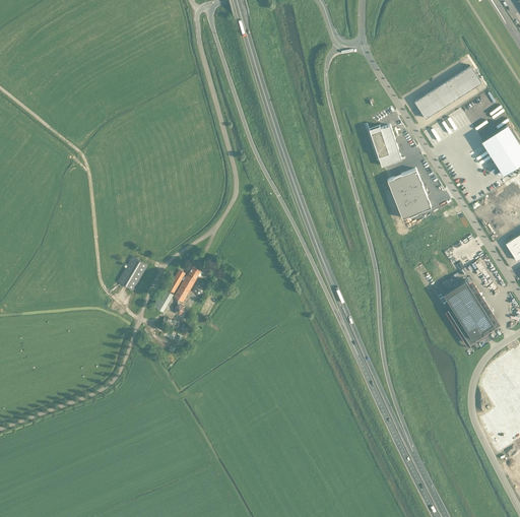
[(469,67),(464,70),(470,79),(475,75),(469,67)]
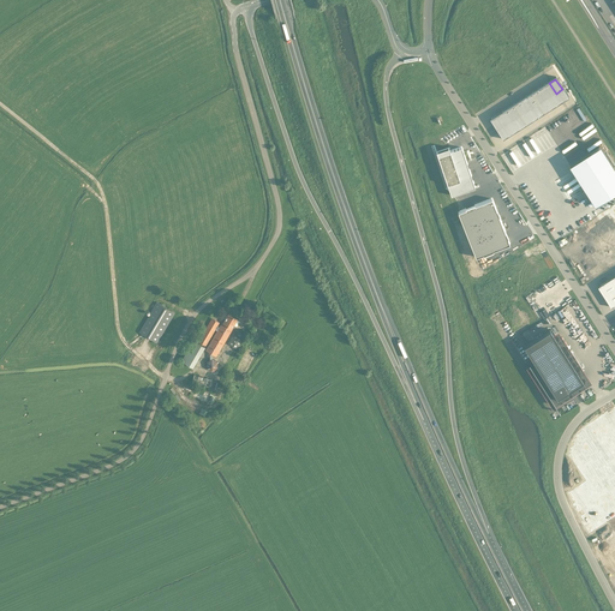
[(549,83),(543,87),(550,97),(556,94),(549,83)]
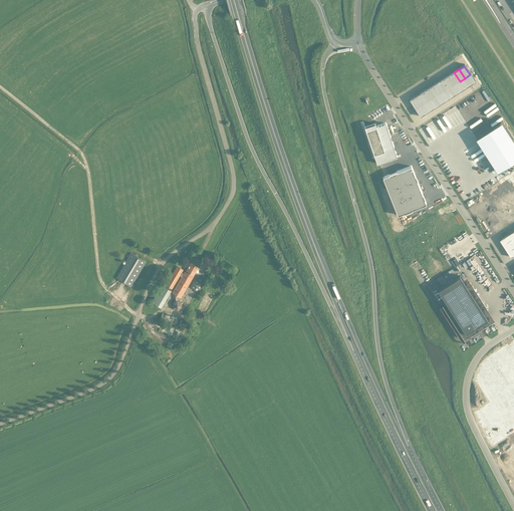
[(454,72),(449,76),(455,84),(460,81),(454,72)]
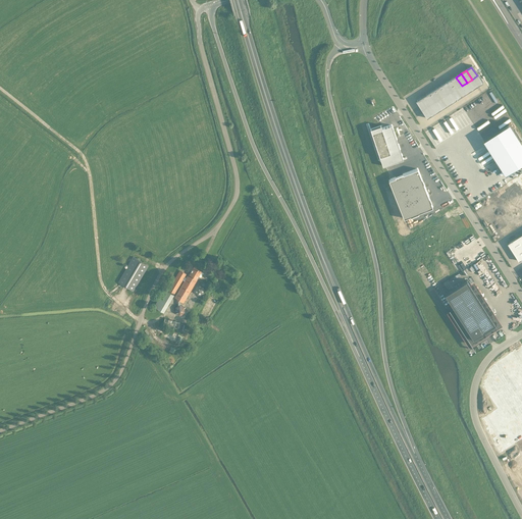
[(477,75),(472,80),(477,88),(482,85),(477,75)]
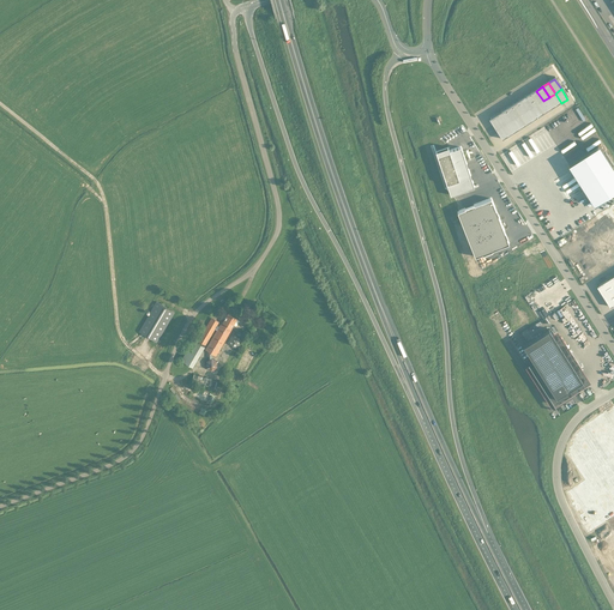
[(536,91),(530,95),(537,104),(543,101),(536,91)]
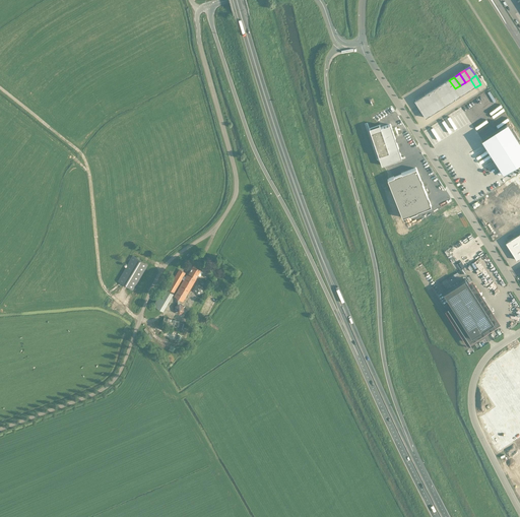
[(470,79),(465,82),(470,90),(475,87),(470,79)]
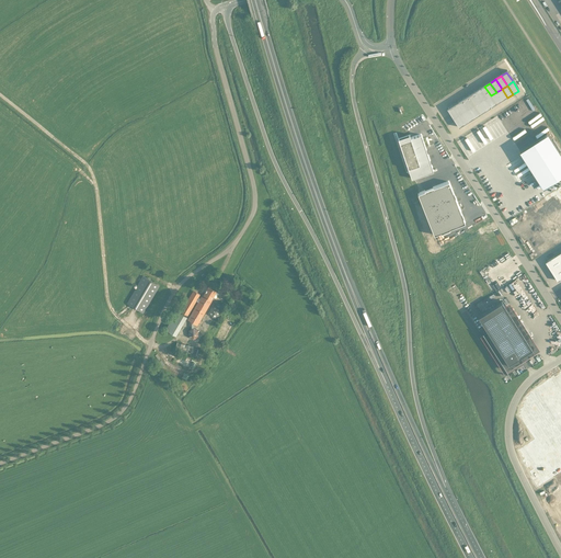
[(484,87),(479,90),(485,99),(491,95),(484,87)]
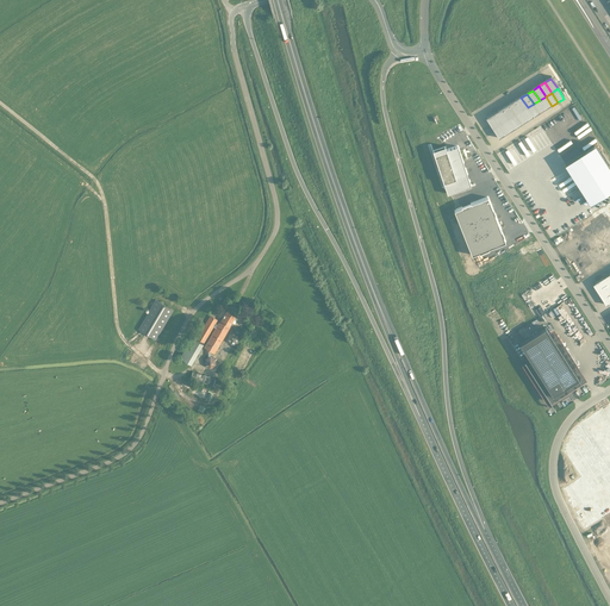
[(546,97),(540,100),(546,111),(552,106),(546,97)]
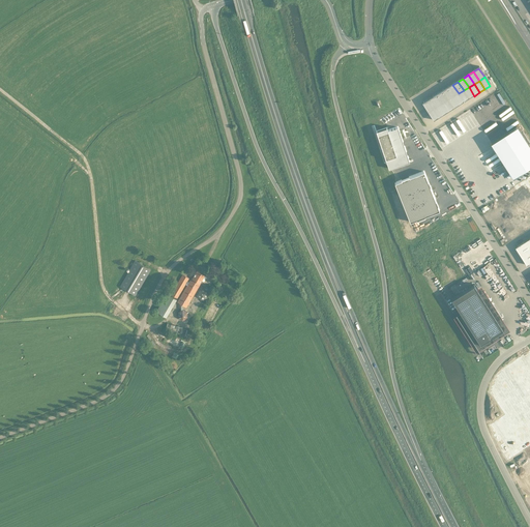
[(452,85),(447,88),(453,97),(459,93),(452,85)]
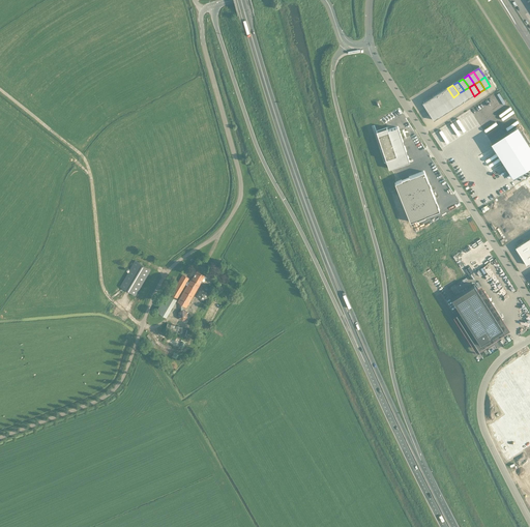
[(469,87),(464,90),(469,99),(474,96),(469,87)]
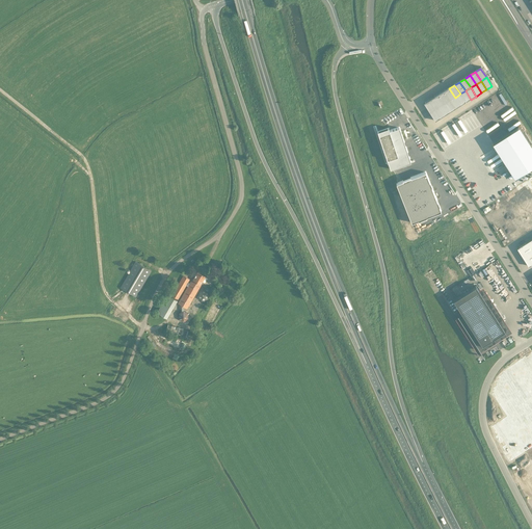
[(449,88),(444,91),(450,101),(455,98),(449,88)]
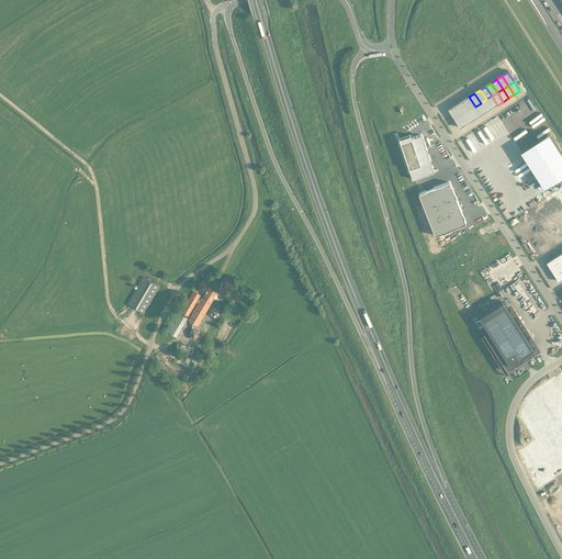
[(492,96),(486,99),(492,109),(497,105),(492,96)]
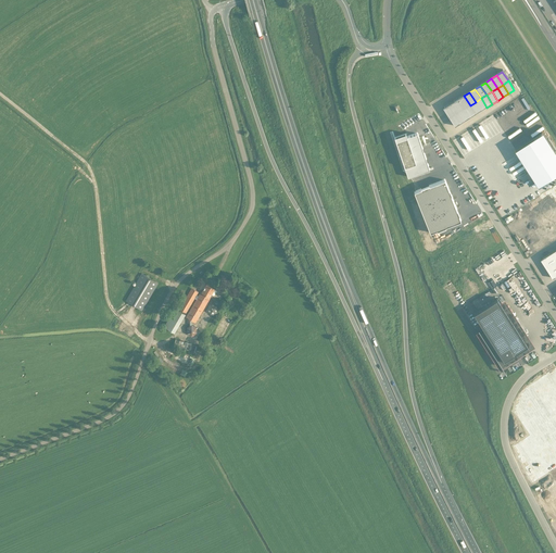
[(464,96),(459,99),(465,109),(470,105),(464,96)]
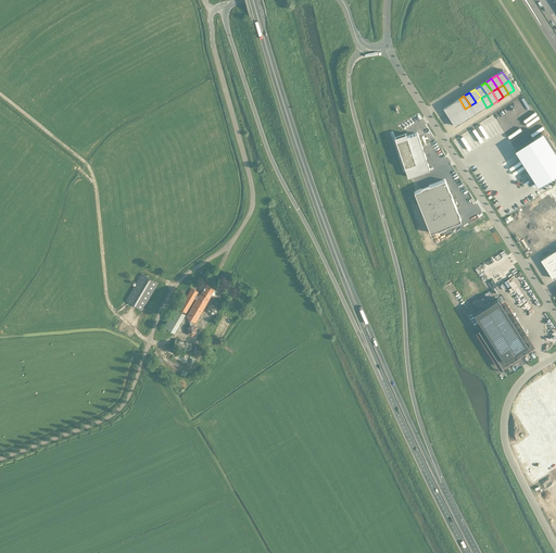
[(481,98),(476,102),(481,111),(487,108),(481,98)]
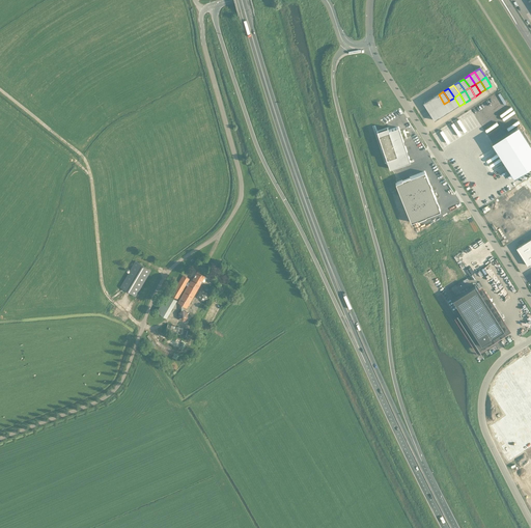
[(439,94),(434,99),(435,100),(439,107),(444,104),(439,94)]
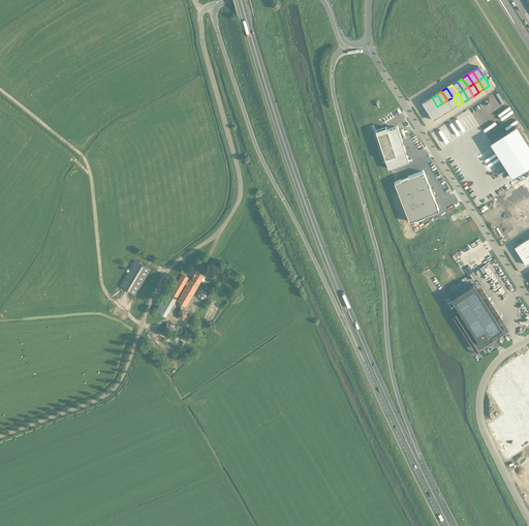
[(453,97),(447,100),(453,109),(458,105),(453,97)]
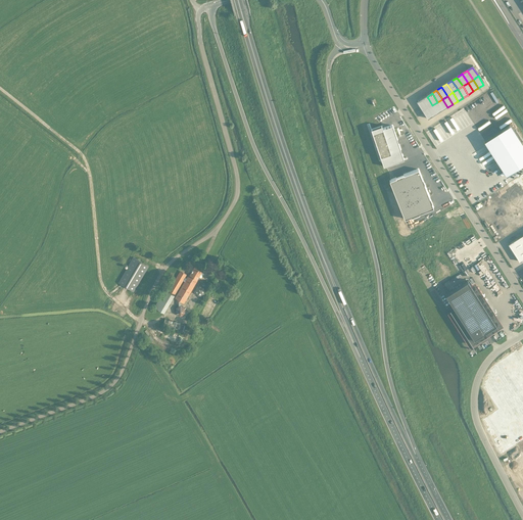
[(424,98),(422,100),(427,108),(432,105),(428,98),(425,100),(424,98)]
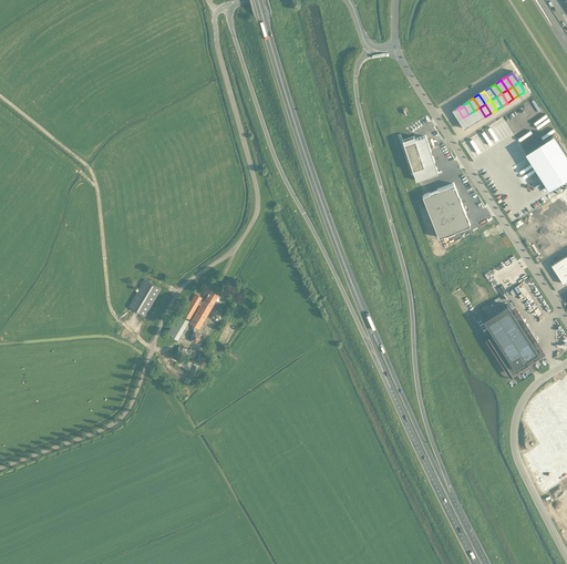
[(480,108),(474,111),(480,120),(485,116),(480,108)]
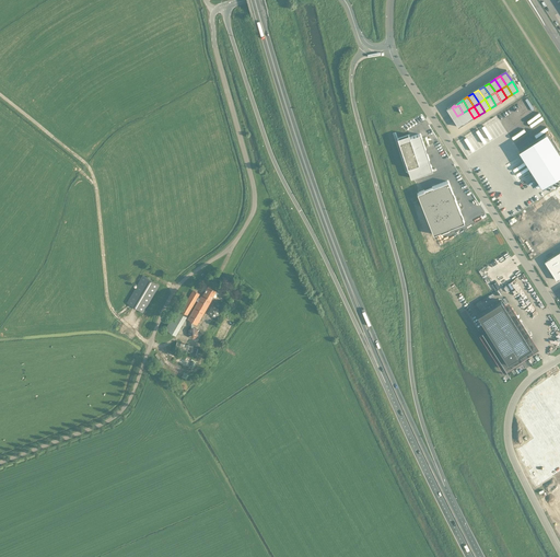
[(452,107),(445,111),(452,119),(457,116),(452,107)]
